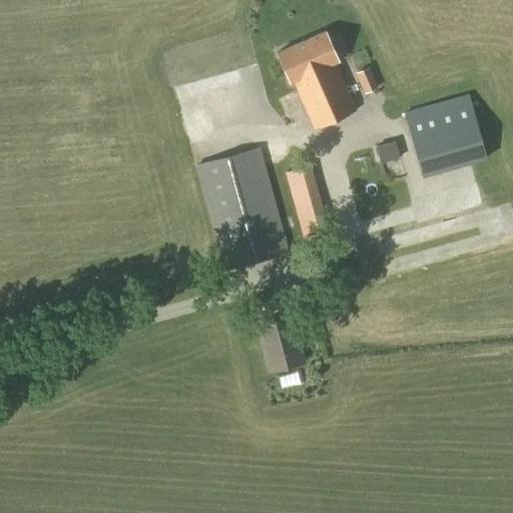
[(356,111),(335,64),(338,63),(324,31),(276,52),(290,84),(294,82),(314,129),(356,111)]
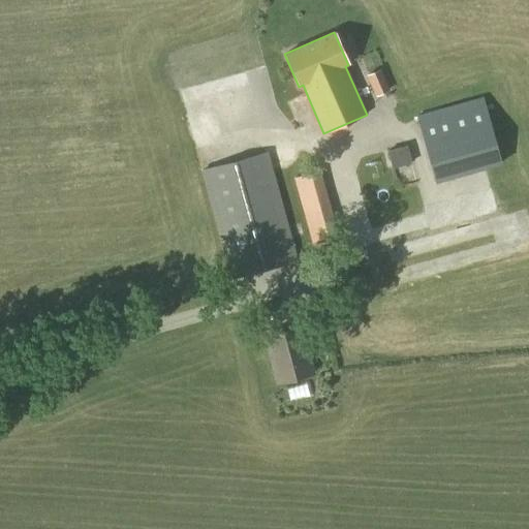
[(380,70),(366,76),(375,96),(390,91),(380,70)]
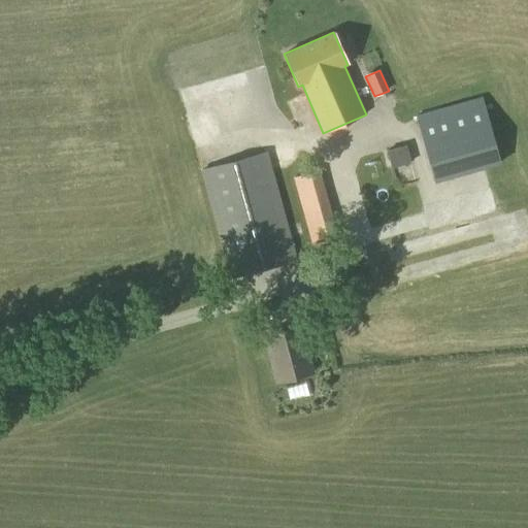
[(434,183),(501,164),(482,97),(416,116),(434,183)]
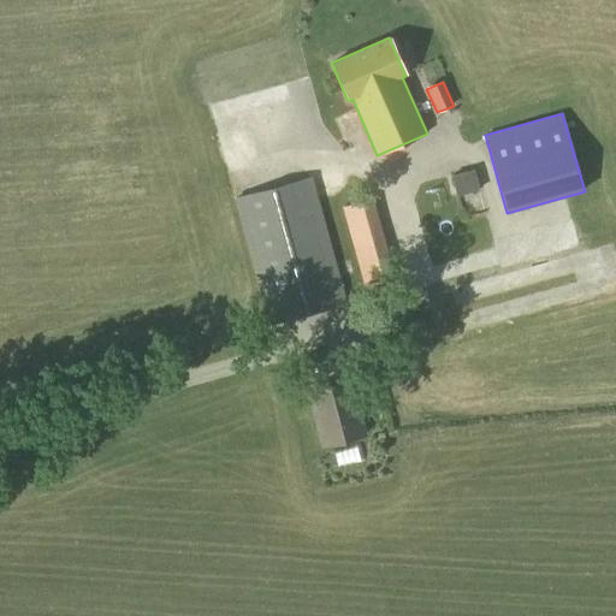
[(456,197),(474,193),(479,190),(473,170),(450,176),(456,197)]
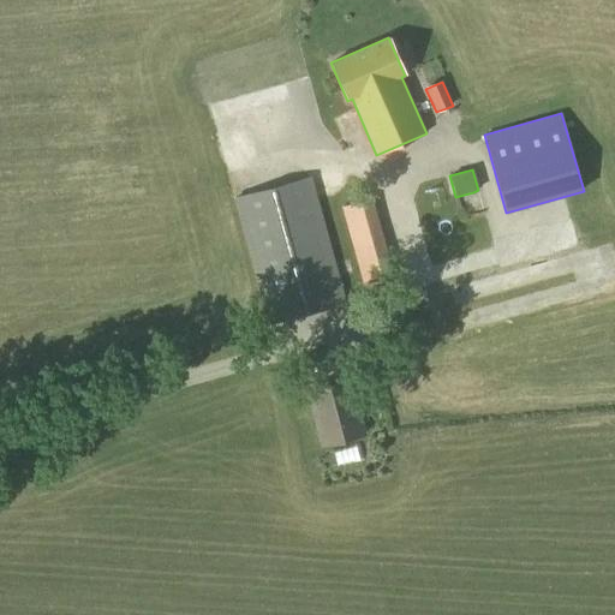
[(268,326),(346,304),(310,177),(232,198),(268,326)]
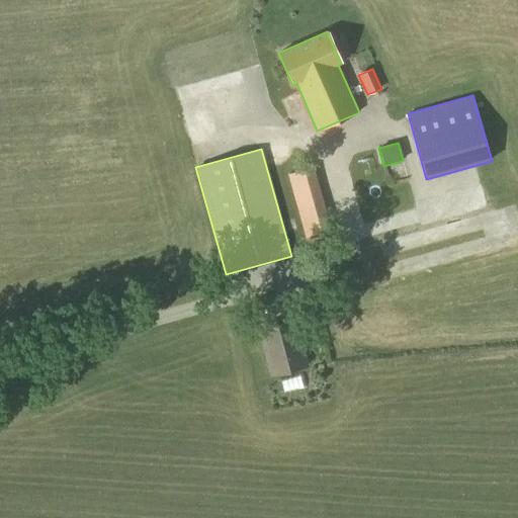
[(399,184),(413,181),(410,164),(395,168),(399,184)]
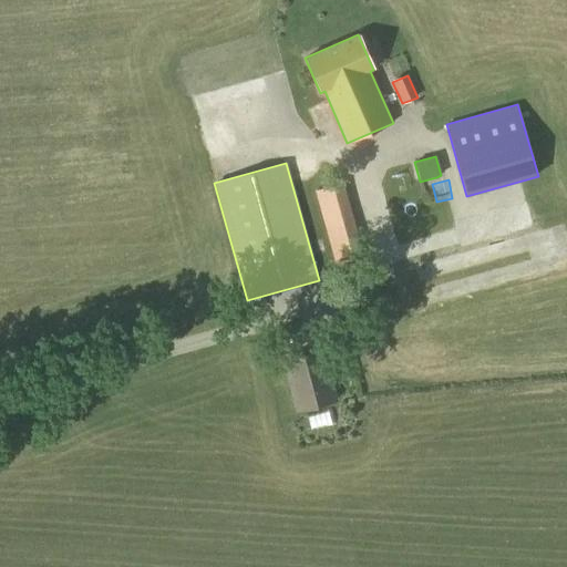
[(334,264),(363,255),(342,183),(313,192),(334,264)]
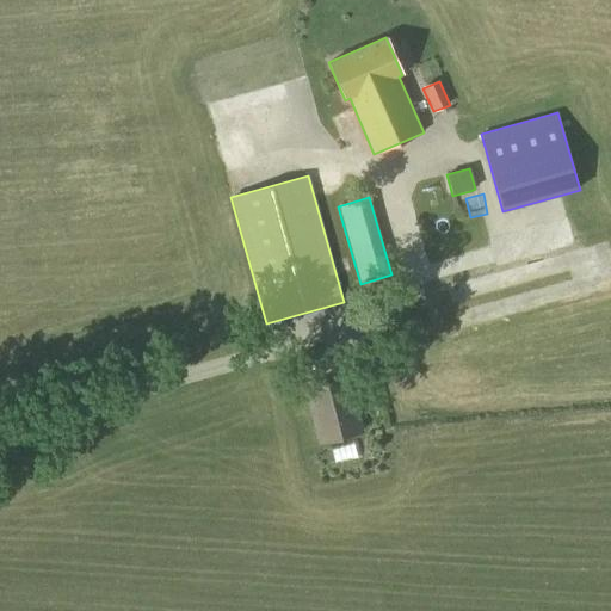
[(383,357),(365,346),(358,359),(375,370),(383,357)]
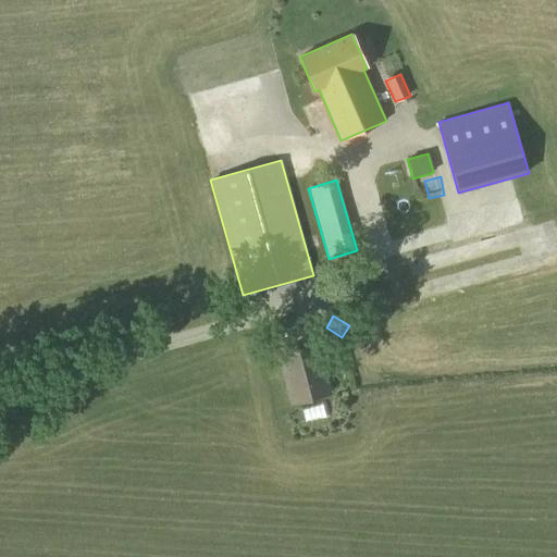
[(292,404),(329,394),(316,345),(279,355),(292,404)]
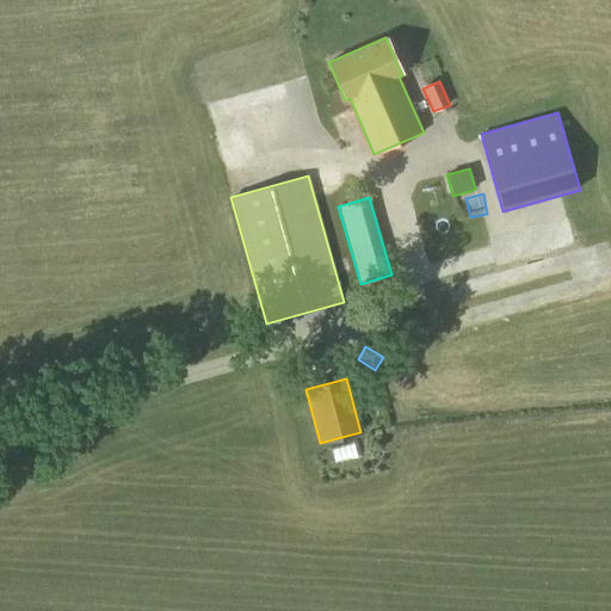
All buildings are outlined.
